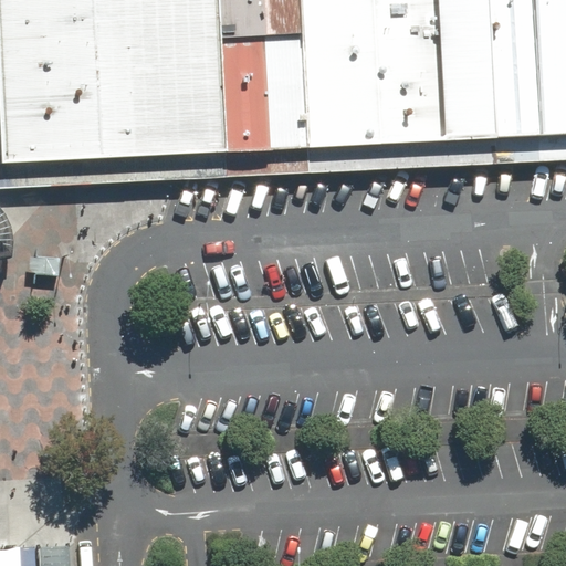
[(212,0),(221,153),(305,148),(296,0),(212,0)]
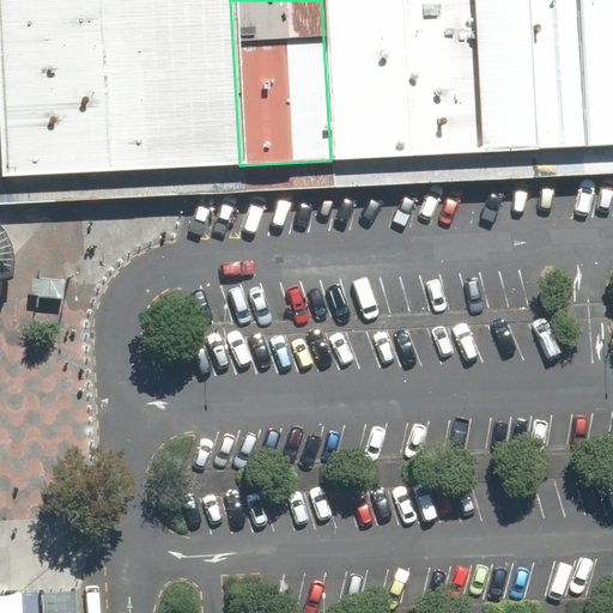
[(321,0),(331,161),(484,152),(474,0),(321,0)]
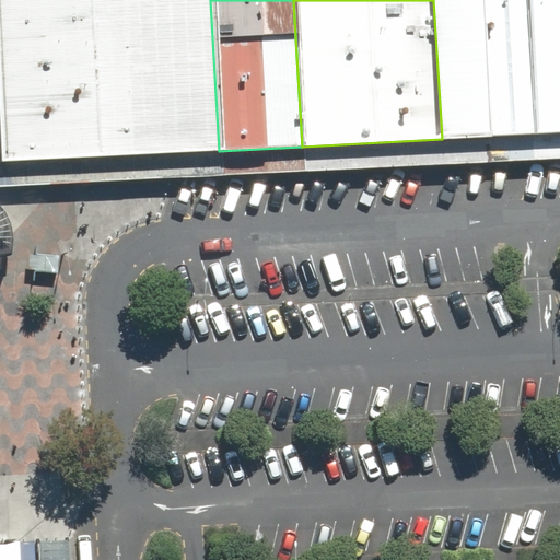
[(433,0),(442,139),(490,137),(481,0),(433,0)]
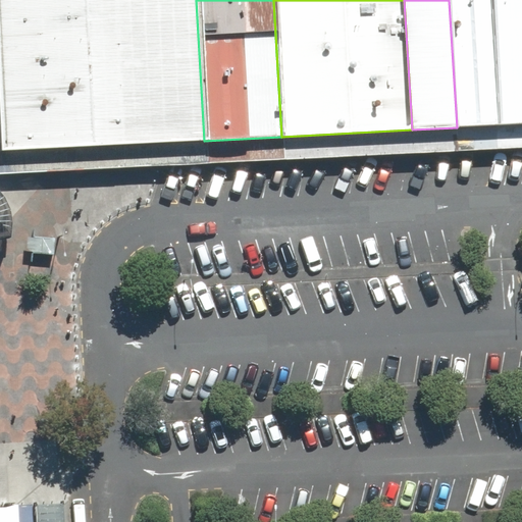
[(449,0),(457,127),(498,125),(490,0),(449,0)]
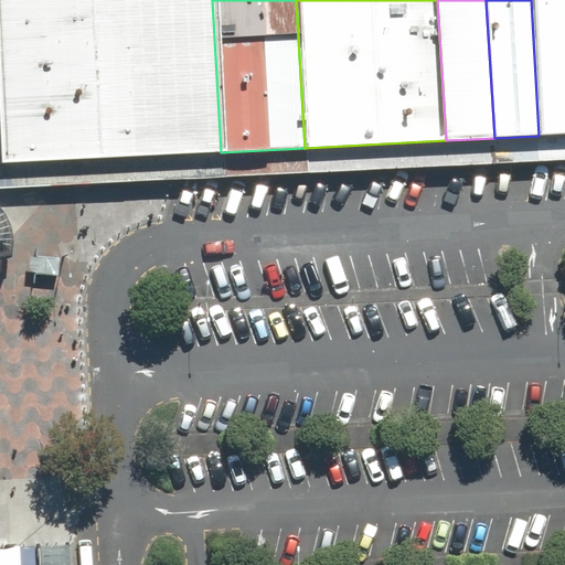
[(564,0),(531,0),(539,136),(564,135),(564,0)]
